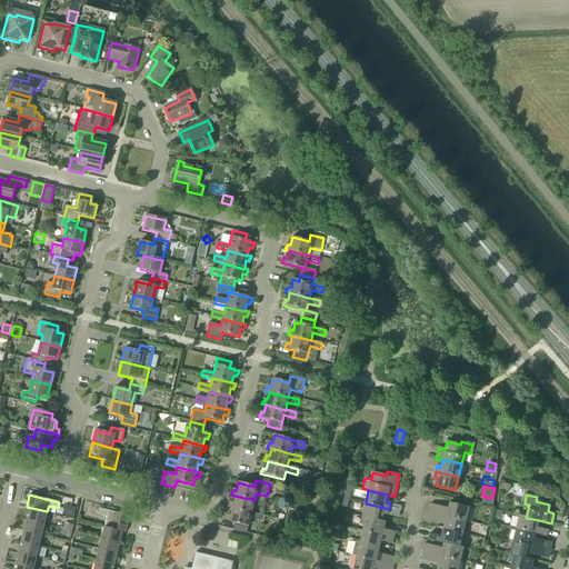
[(235,496),(233,503),(230,502),(229,506),(229,505),(228,508),(231,509),(232,509),(251,513),(252,506),(263,508),(265,502),(255,500),(235,496)]
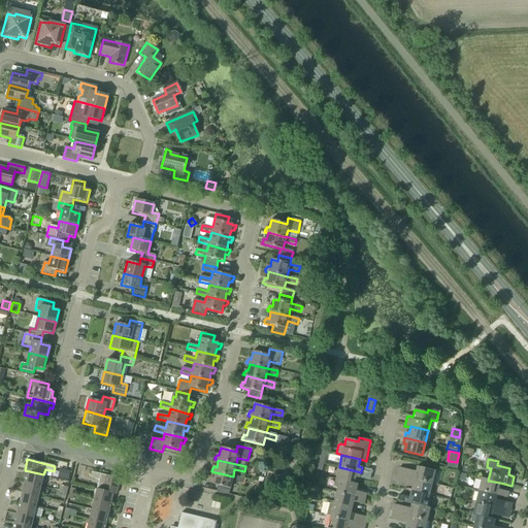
[(361,472),(339,467),(336,480),(354,484),(356,477),(359,477),(361,472)]
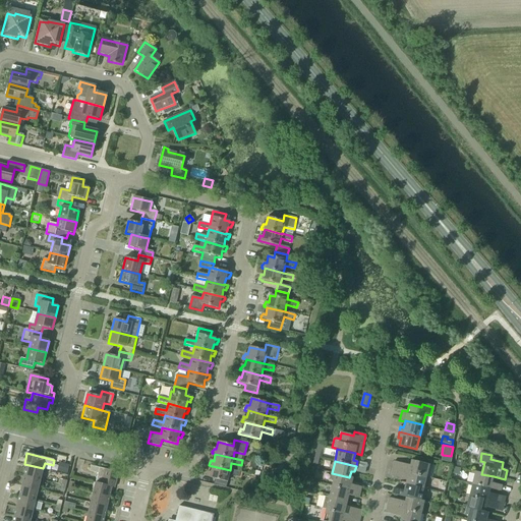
[(394,462),(393,469),(426,477),(428,465),(411,461),(410,466),(394,462)]
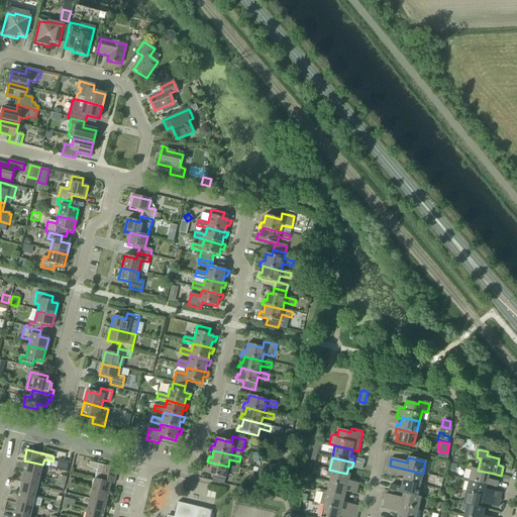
[(42,464),(24,460),(23,462),(26,462),(24,472),(40,476),(42,464)]
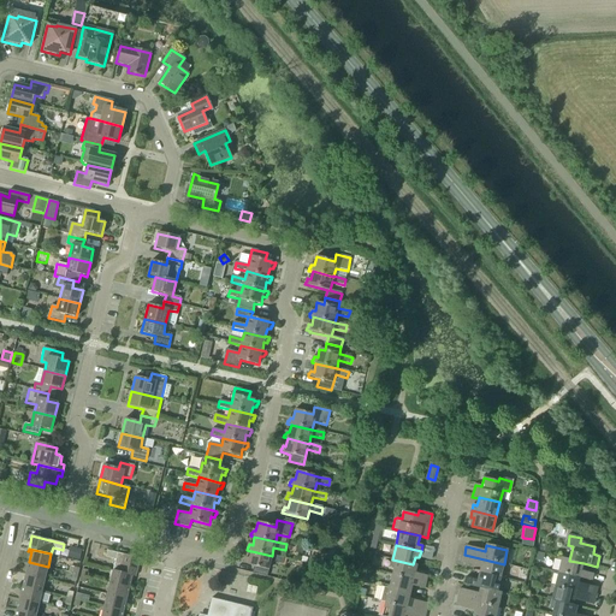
[(80,561),(82,551),(70,549),(67,557),(80,561)]
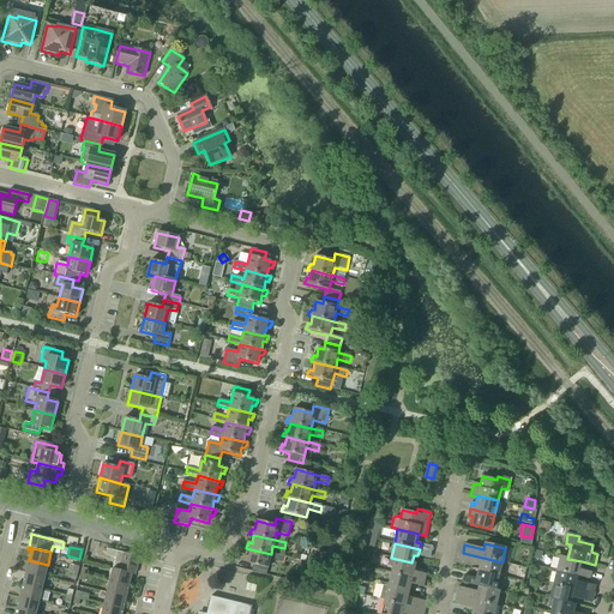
[(113,570),(134,575),(139,558),(107,549),(106,557),(115,559),(113,570)]
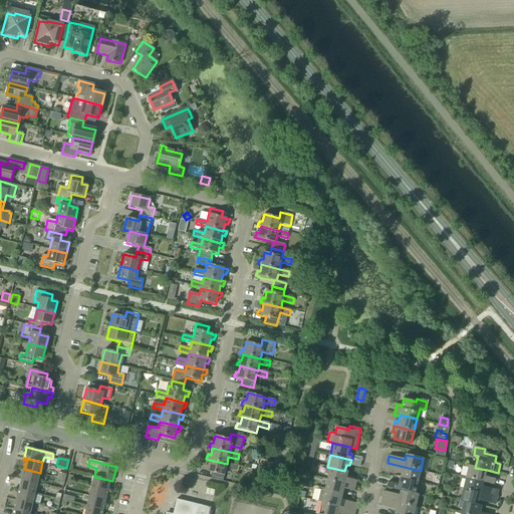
[(210,460),(209,460),(208,466),(205,466),(205,468),(204,468),(203,470),(207,471),(207,472),(212,473),(210,479),(223,482),(226,469),(239,471),(240,467),(227,464),(210,460)]
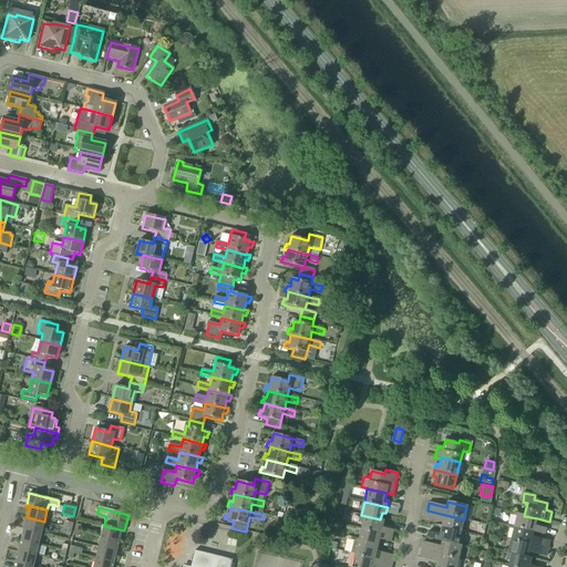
[(464,519),(428,511),(425,518),(442,523),(441,527),(464,533),(465,531),(461,529),(464,519)]
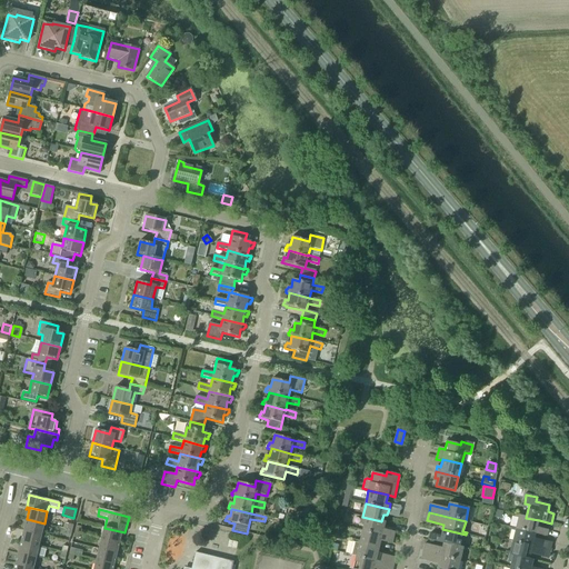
[(519,516),(516,529),(536,533),(547,536),(548,530),(537,528),(539,520),(526,518),(519,516)]
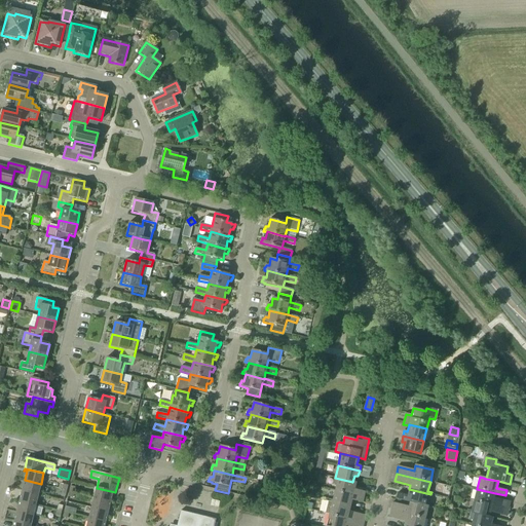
[(352,482),(335,478),(333,485),(337,485),(336,490),(364,497),(365,492),(354,490),(357,483),(352,482)]
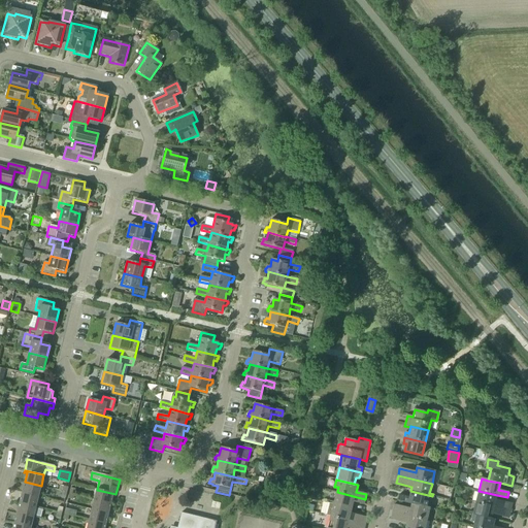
[(41,486),(25,482),(22,492),(38,496),(41,486)]
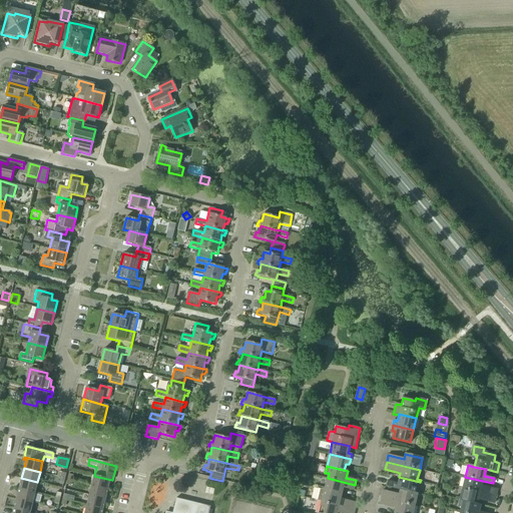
[(112,480),(94,476),(91,486),(107,490),(110,480),(112,481),(112,480)]
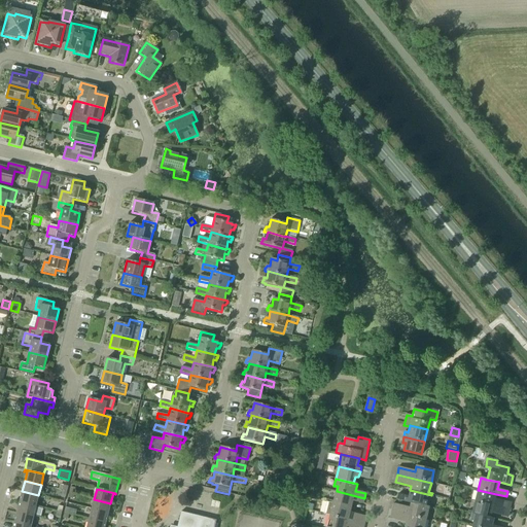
[(496,494),(478,490),(473,489),(473,491),(478,492),(475,501),(510,511),(511,503),(495,499),(496,494)]
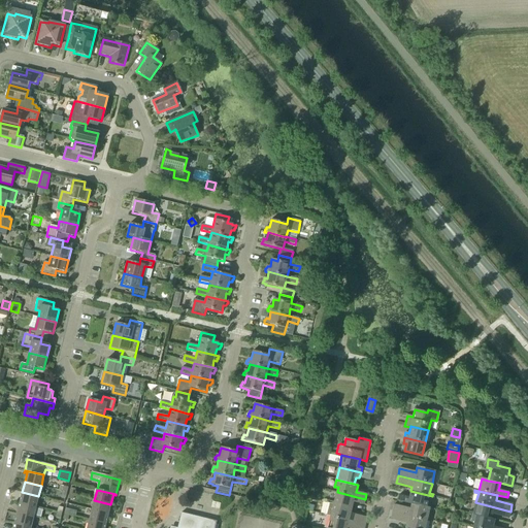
[(432,496),(410,491),(409,498),(399,495),(397,500),(411,504),(426,507),(428,498),(431,499),(432,496)]
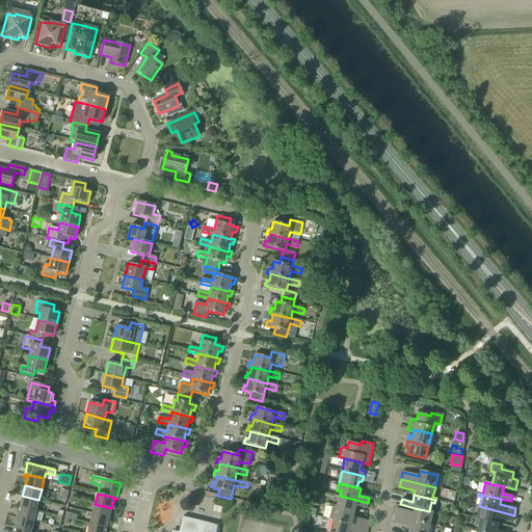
[(38,500),(22,496),(20,507),(36,510),(38,500)]
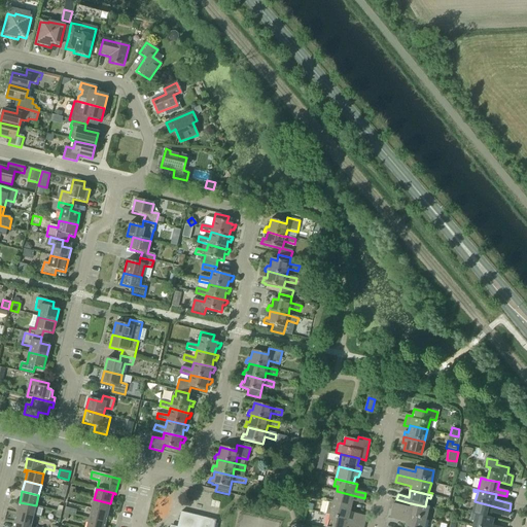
[(337,491),(334,503),(351,507),(353,501),(363,503),(364,498),(337,491)]
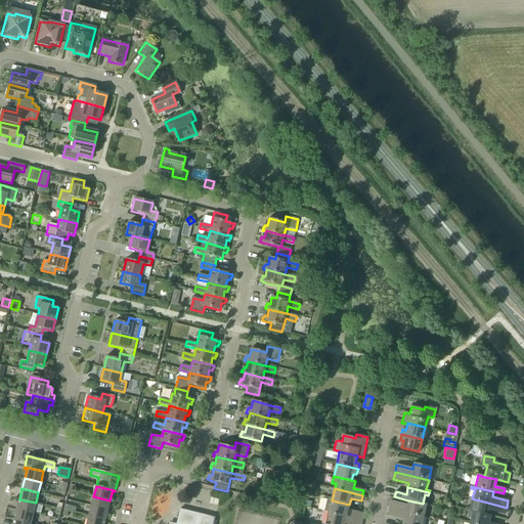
[(110,500),(93,496),(91,507),(107,510),(110,500)]
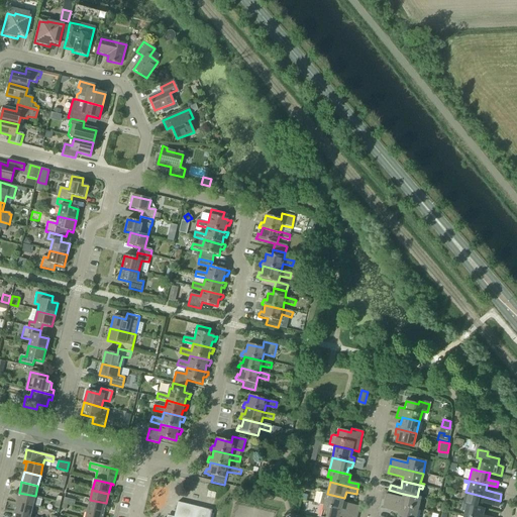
[(344,498),(327,494),(320,492),(318,504),(324,505),(357,513),(359,507),(343,503),(344,498)]
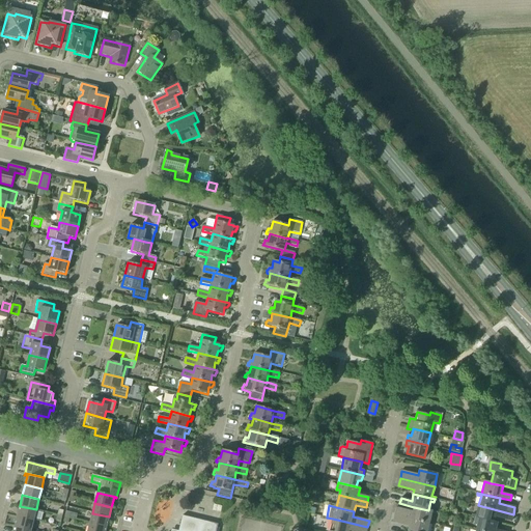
[(513,514),(478,505),(476,514),(472,514),(472,516),(476,518),(494,522),(495,516),(511,521),(513,514)]
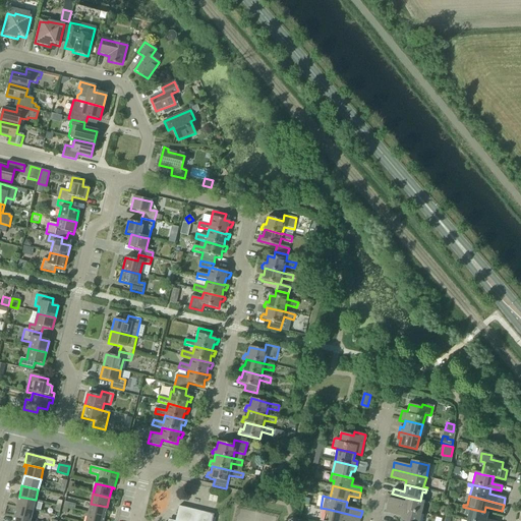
[(36,500),(19,497),(16,507),(33,511),(36,500)]
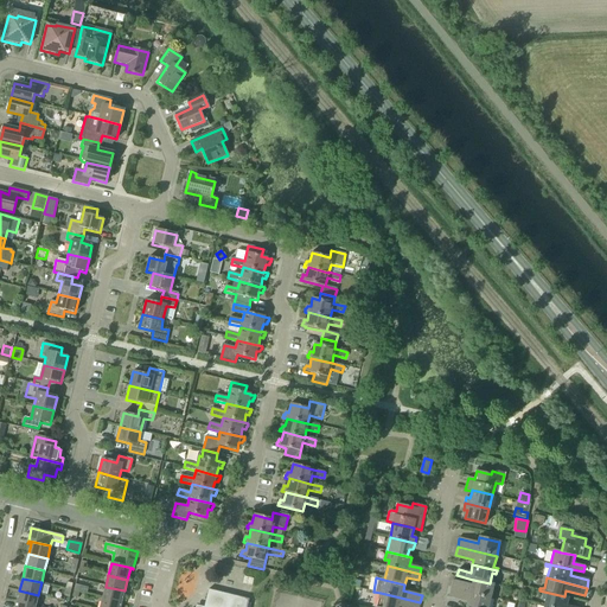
[(473,580),(472,586),(453,581),(451,588),(490,598),(492,587),(497,588),(498,586),(493,585),(490,583),(473,580)]
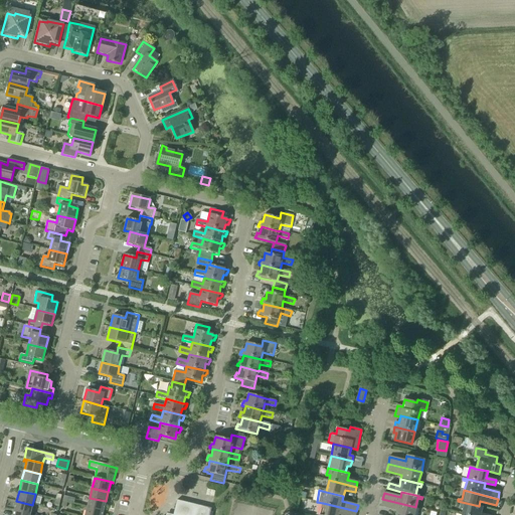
[(106,501),(90,498),(88,507),(103,511),(106,501)]
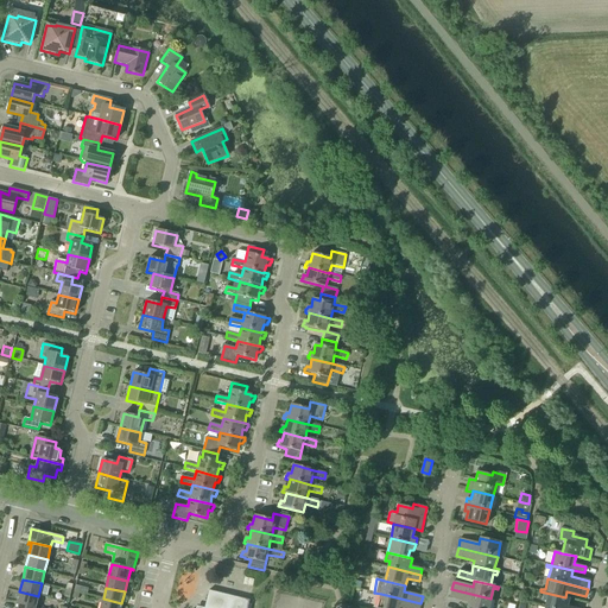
[(488,607),(491,599),(451,589),(449,597),(468,602),(467,607),(468,607),(488,607)]
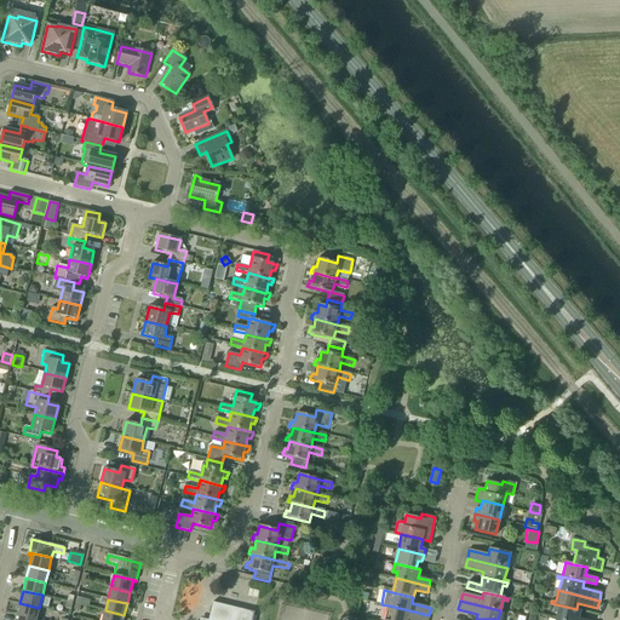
[(252,619),(254,613),(213,602),(207,619),(252,619)]
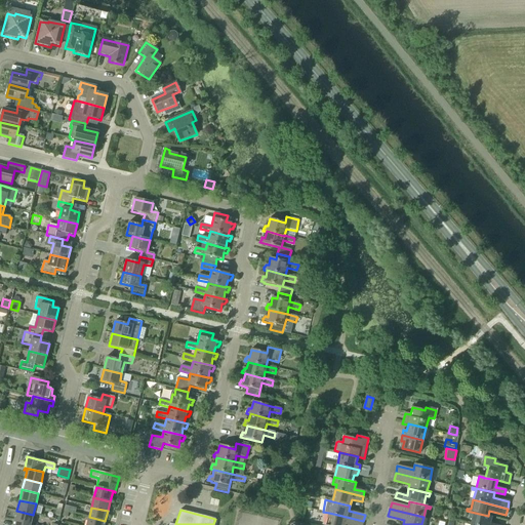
[(16,511),(14,521),(30,524),(33,515),(16,511)]
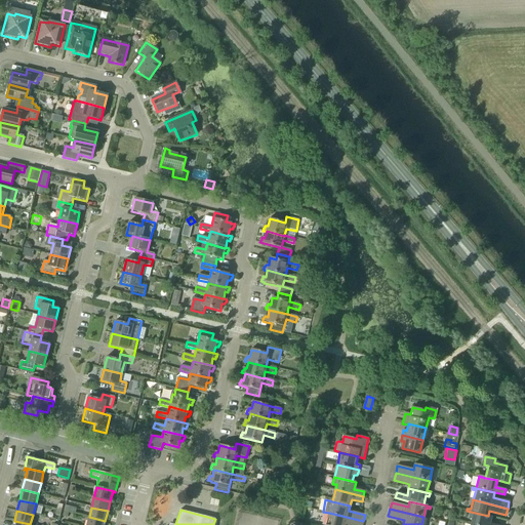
[(488,516),(471,512),(469,519),(472,520),(470,524),(472,524),(494,524),(490,524),(491,517),(488,516)]
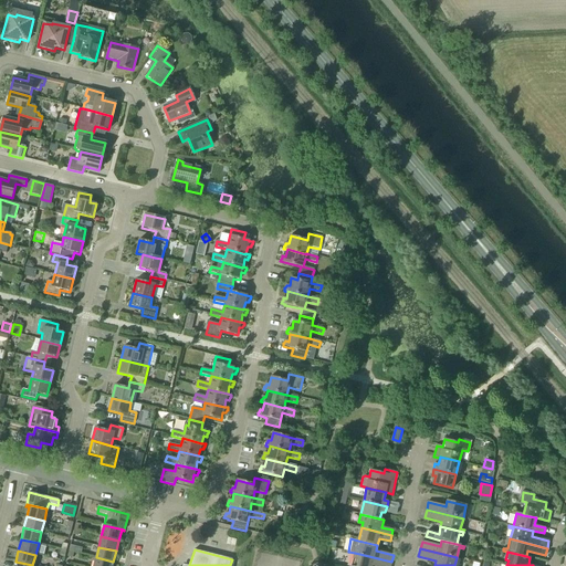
[(390,565),(391,562),(355,553),(352,565),(390,565)]
